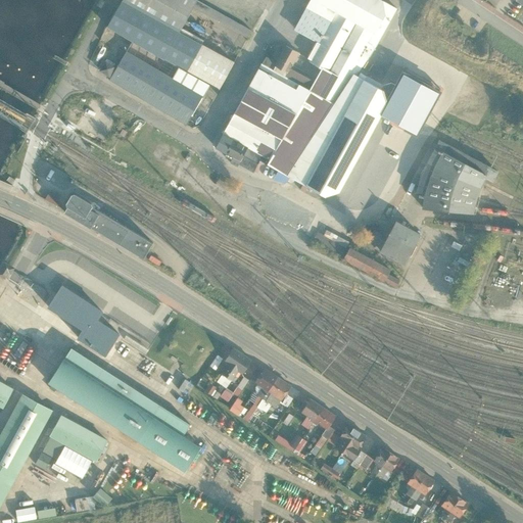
[(120,0),(105,26),(132,40),(208,84),(219,89),(234,62),(178,32),(195,0),(120,0)]
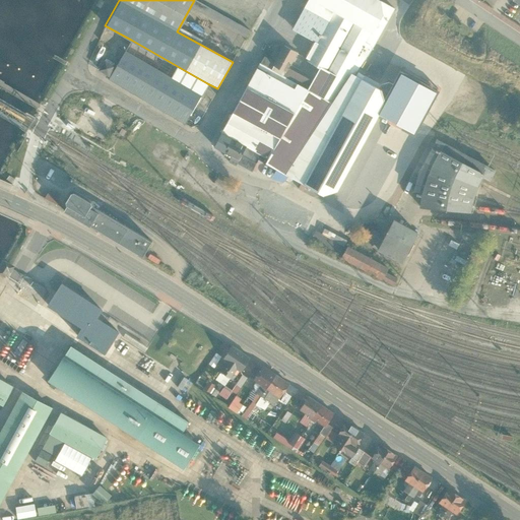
[(304,87),(270,69),(261,63),(221,134),(269,160),(267,165),(289,178),(354,75),(374,47),(368,44),(373,35),(375,36),(386,17),(384,2),(380,0),(308,0),(305,6),(291,29),(314,42),(304,60),(320,69),(308,89),(304,87)]
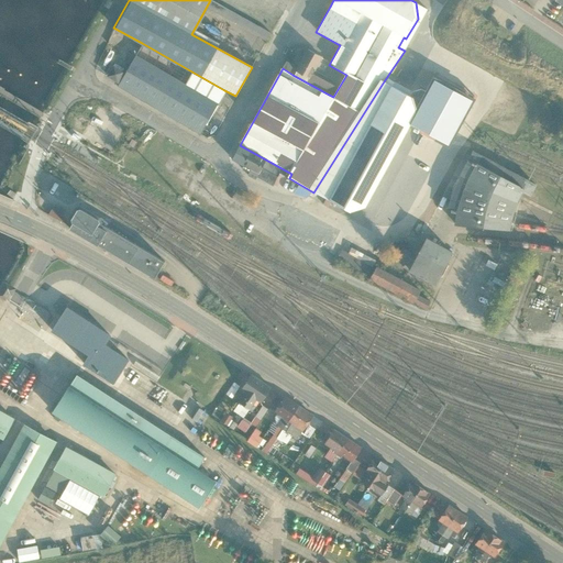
[(199,134),(224,90),(142,43),(125,73),(114,66),(108,78),(118,84),(117,87),(199,134)]
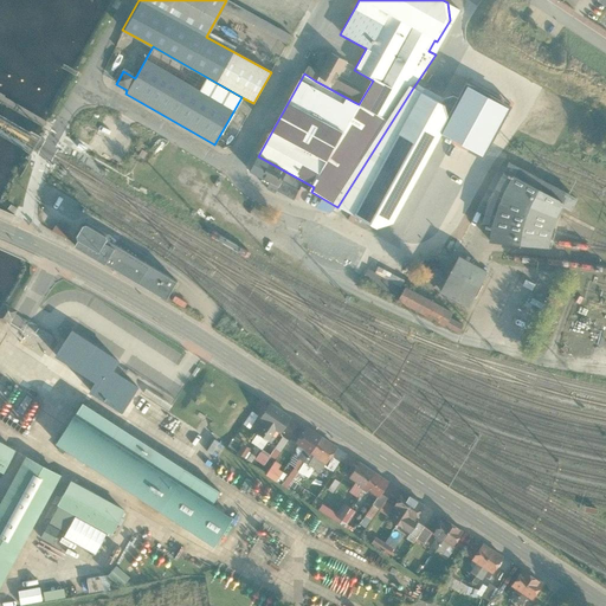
[(330,52),(315,81),(354,102),(362,88),(339,75),(346,60),(330,52)]
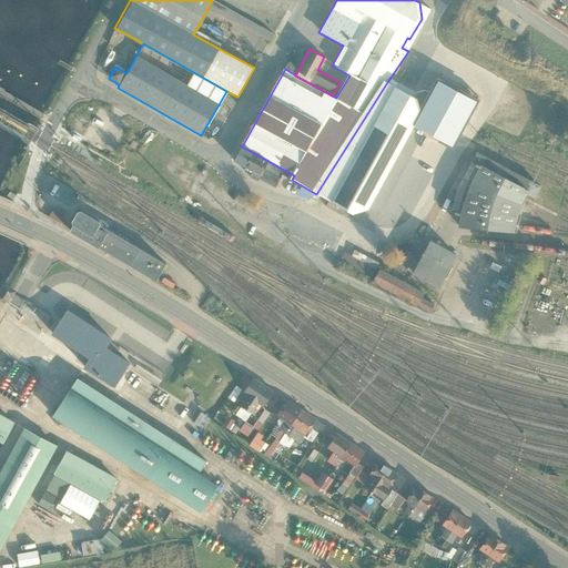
[(387,82),(316,194),(352,215),(368,210),(414,128),(421,114),(417,99),(387,82)]
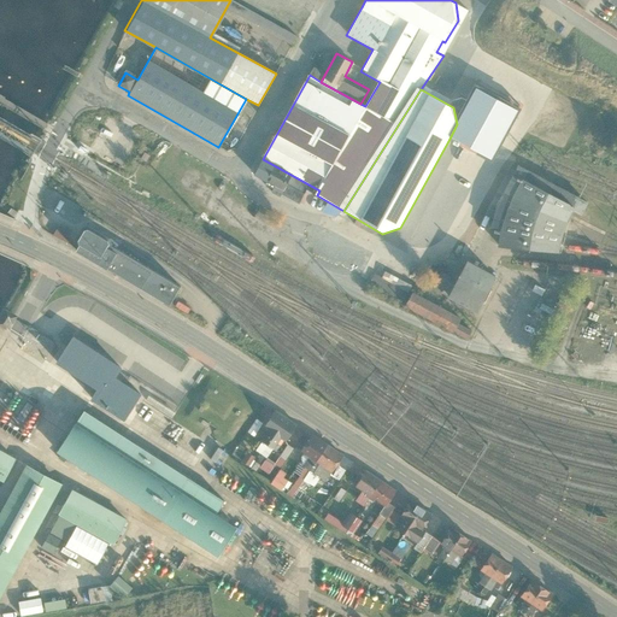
[(457,124),(450,139),(489,162),(518,112),(477,89),(457,124)]
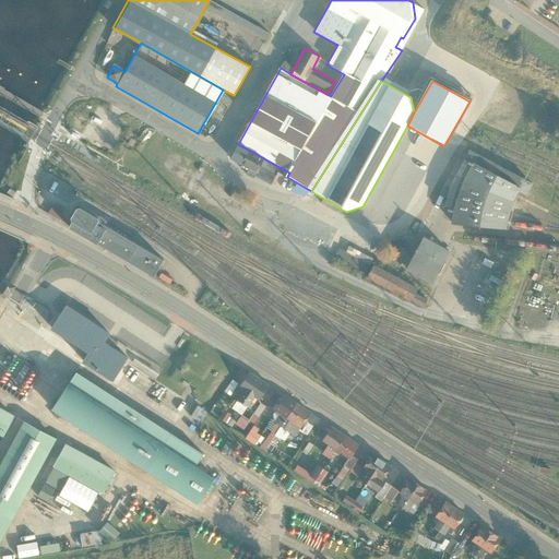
[(289,173),(238,144),(229,158),(244,166),(242,168),(249,173),(247,175),(256,179),(257,177),(272,186),(280,173),(287,177),(289,173)]
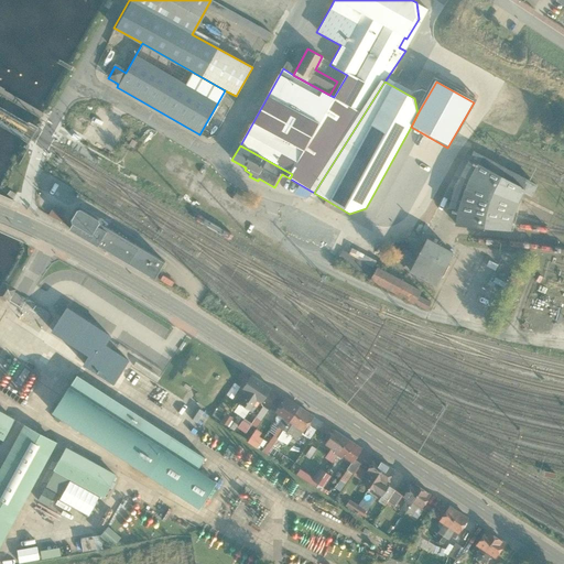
[(518,213),(528,192),(472,160),(456,190),(452,207),(462,210),(458,228),(513,231),(518,213)]
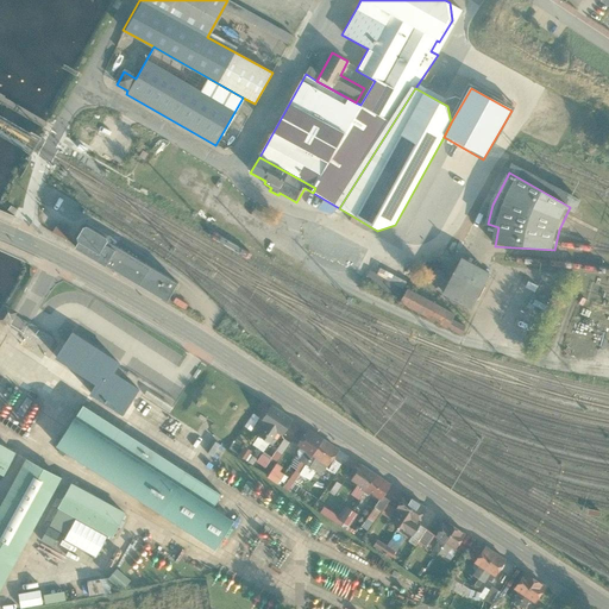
[(68,244),(167,302),(177,286),(105,242),(108,236),(82,221),(68,244)]
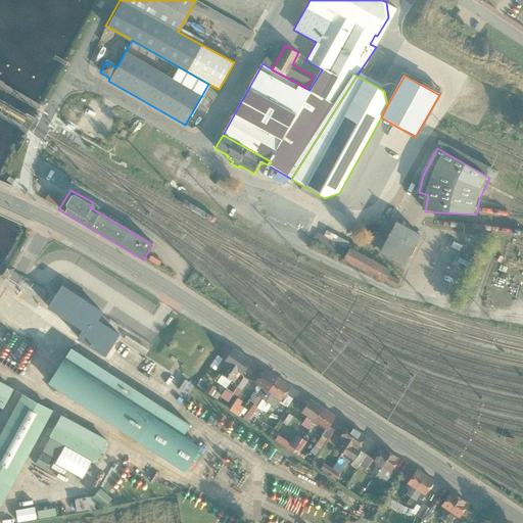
[(59,200),(48,194),(45,200),(56,206),(59,200)]
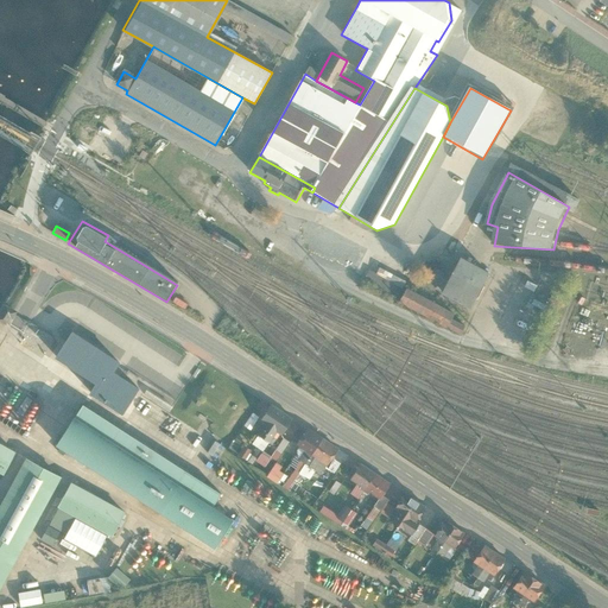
[(491,274),(461,259),(443,293),(473,309),(491,274)]
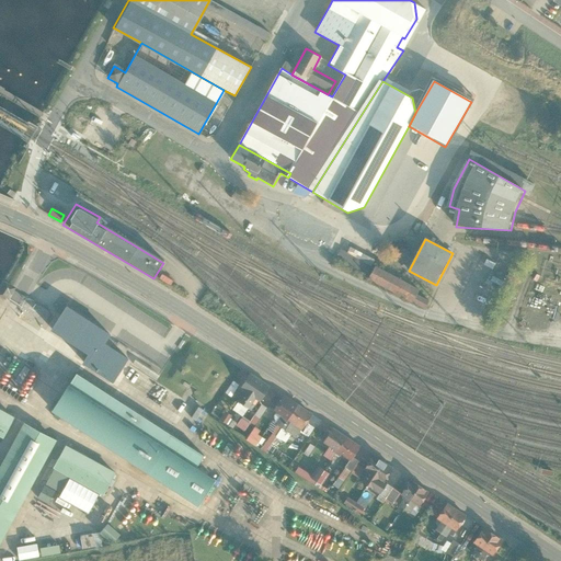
[(376,258),(343,242),(334,259),(366,274),(376,258)]
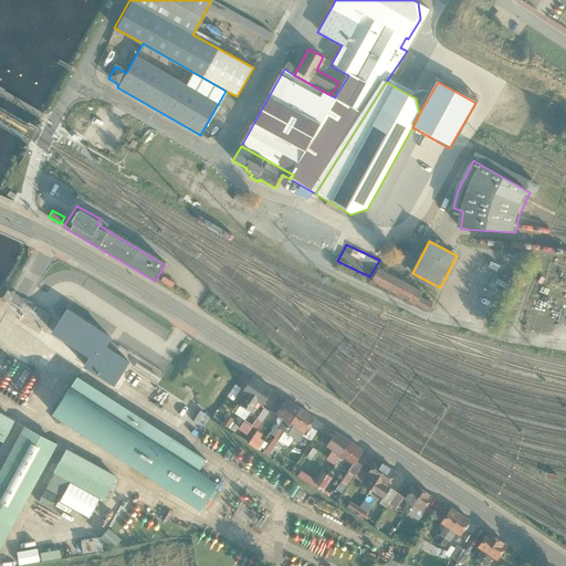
[(565,258),(557,255),(554,268),(565,271),(565,258)]
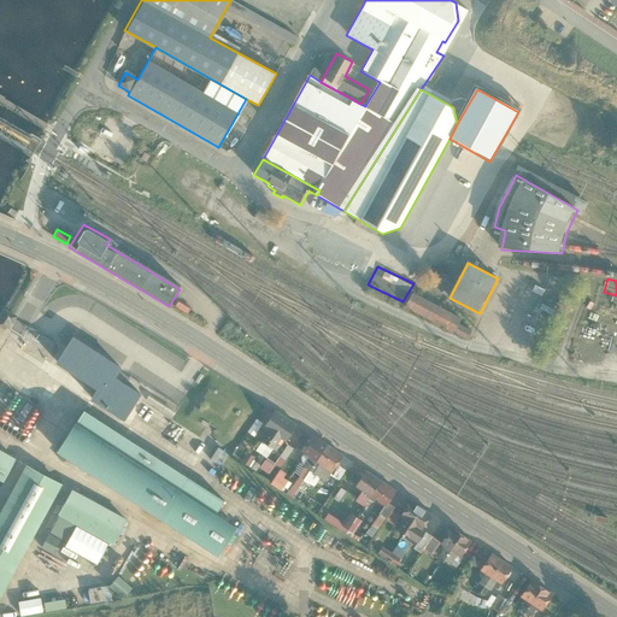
[(463,321),(412,294),(405,307),(468,339),(472,329),(460,325),(463,321)]
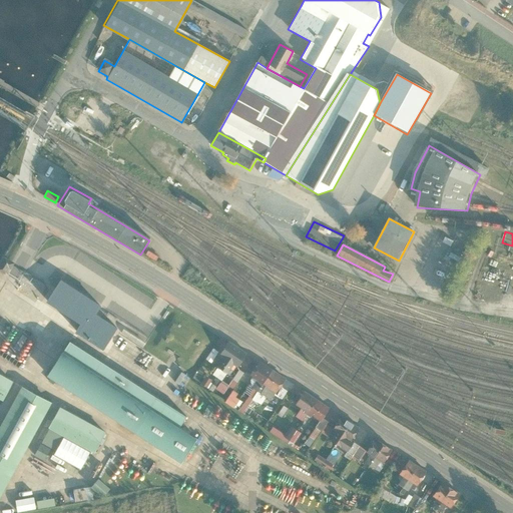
[(157,258),(148,251),(146,255),(155,262),(157,258)]
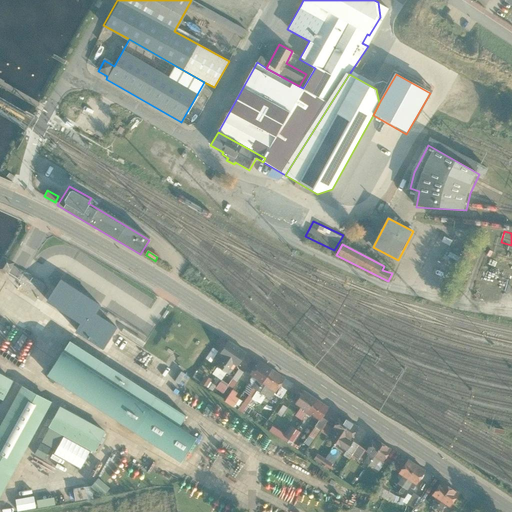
[(0,265),(0,268),(5,272),(8,266),(11,267),(12,265),(14,262),(5,256),(0,265)]
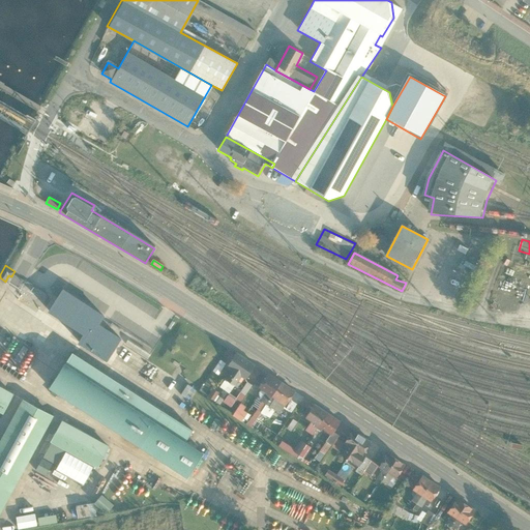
[(79,342),(107,359),(121,337),(98,323),(104,315),(63,289),(53,304),(50,311),(85,333),(79,342)]
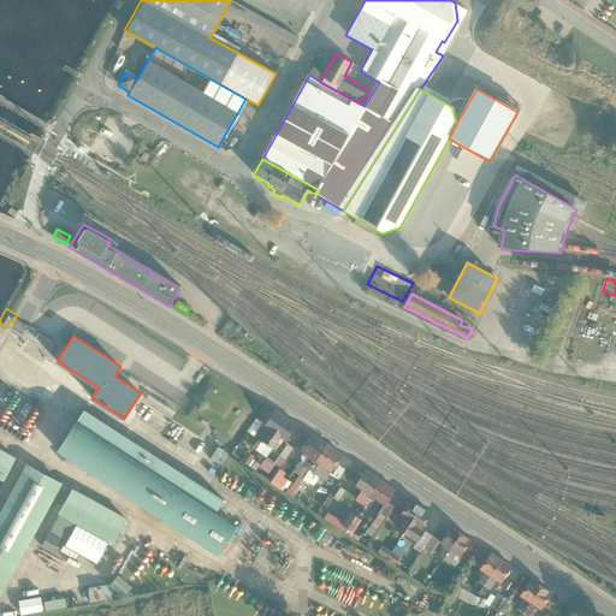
[(270,430),(261,440),(267,444),(285,416),(276,409),(265,426),(270,430)]
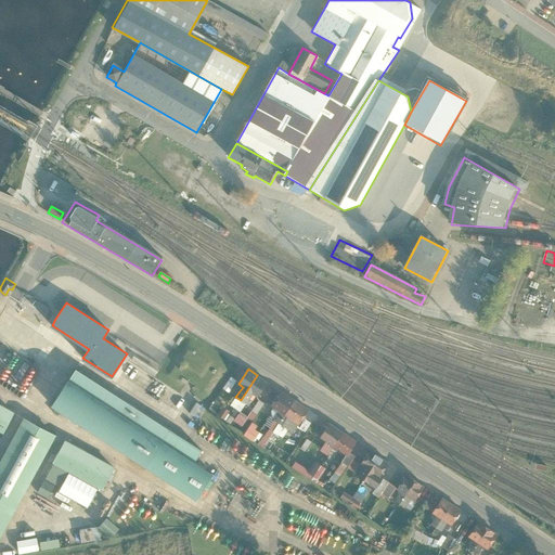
[(202,450),(77,371),(54,407),(198,498),(216,470),(196,459),(202,450)]
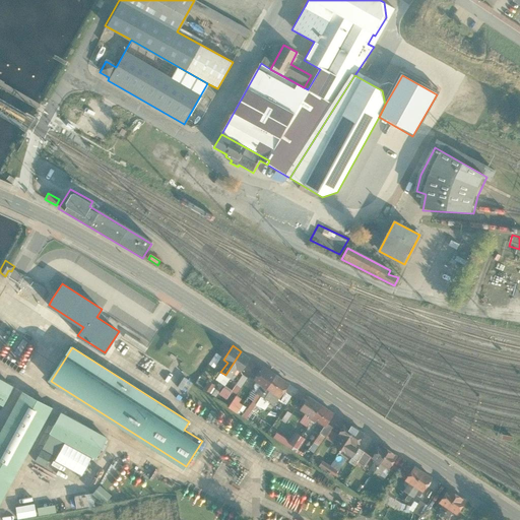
[(241,351),(225,375),(231,378),(237,369),(241,371),(250,358),(241,351)]
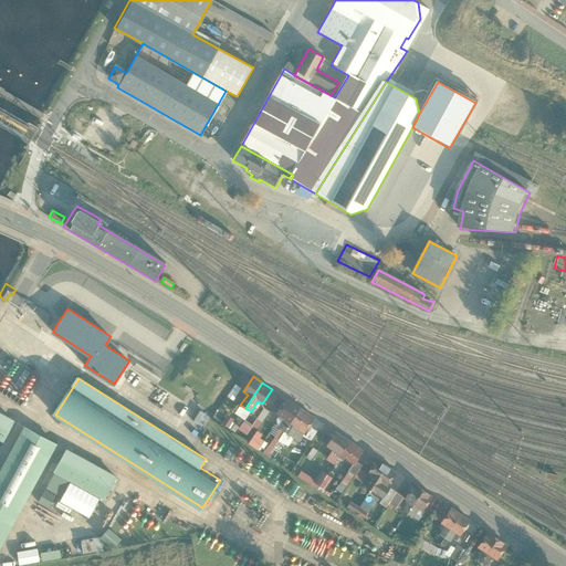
[(286,399),(276,412),(285,418),(279,428),(284,431),(300,408),(286,399)]
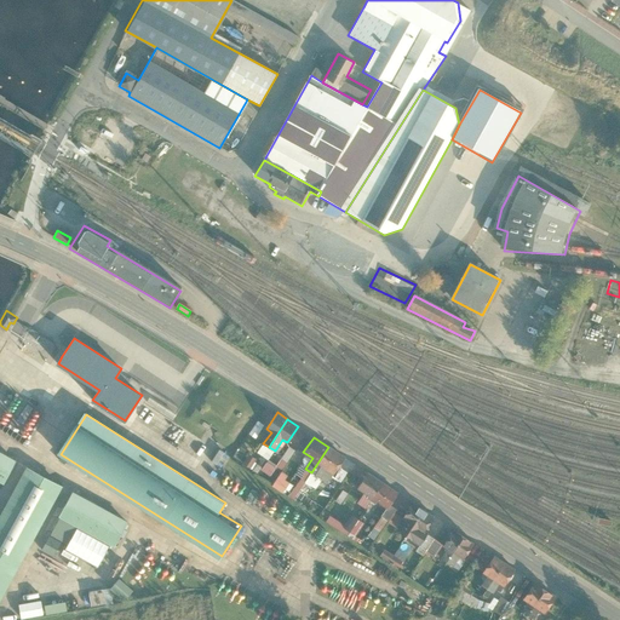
[(282,469),(294,449),(290,446),(276,465),(282,469)]
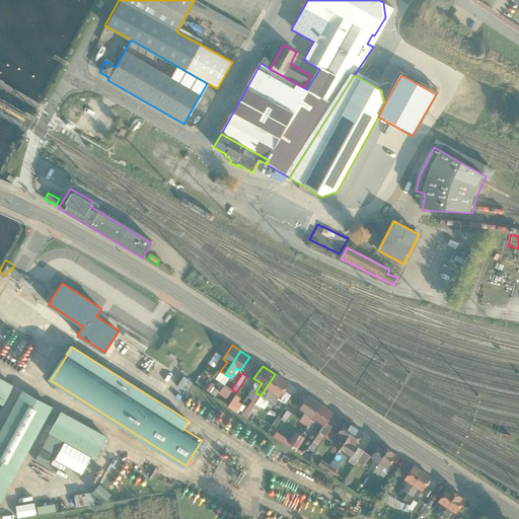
[(275,374),(261,395),(267,399),(272,391),(280,395),(288,382),(275,374)]
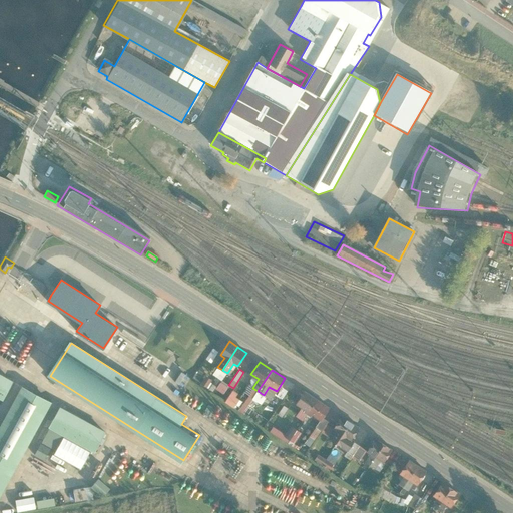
[(190,372),(184,381),(188,384),(194,375),(190,372)]
